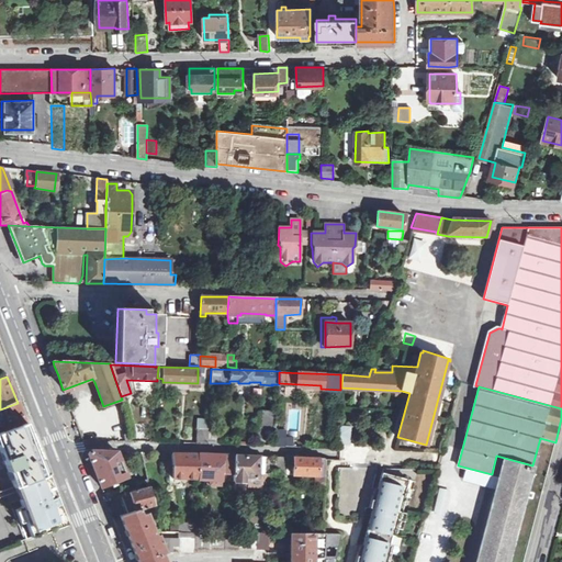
[(0,420),(4,433),(25,425),(18,403),(0,409),(0,420)]
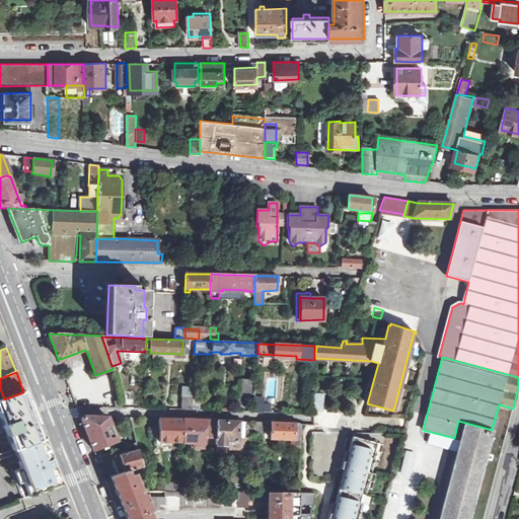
[(240,379),(240,387),(239,396),(250,397),(251,388),(251,380),(240,379)]
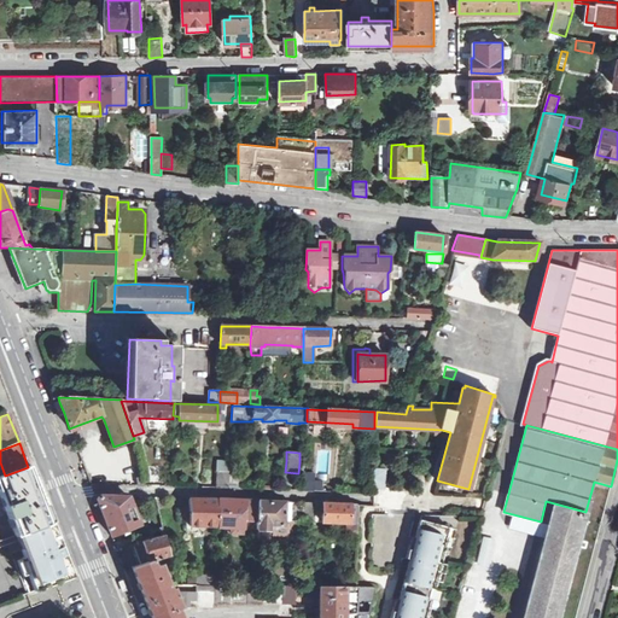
[(18,532),(28,529),(28,530),(50,522),(48,520),(46,512),(46,511),(28,467),(5,476),(0,477),(0,491),(6,507),(4,507),(5,511),(7,511),(17,534),(18,532)]
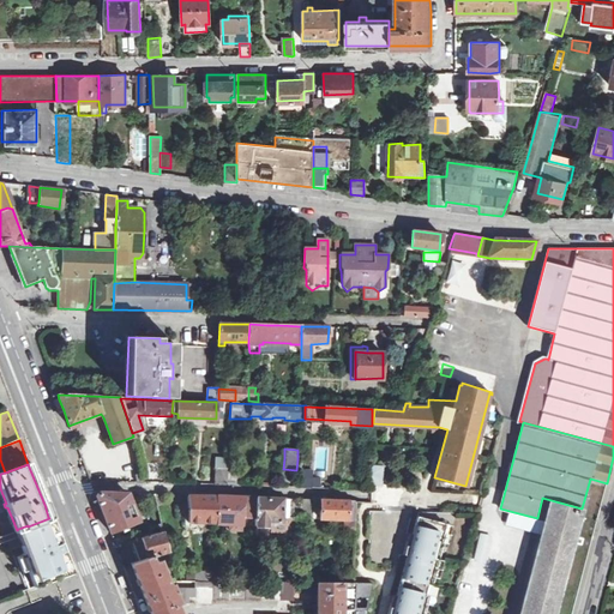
[(372,465),(372,485),(384,485),(384,465),(372,465)]
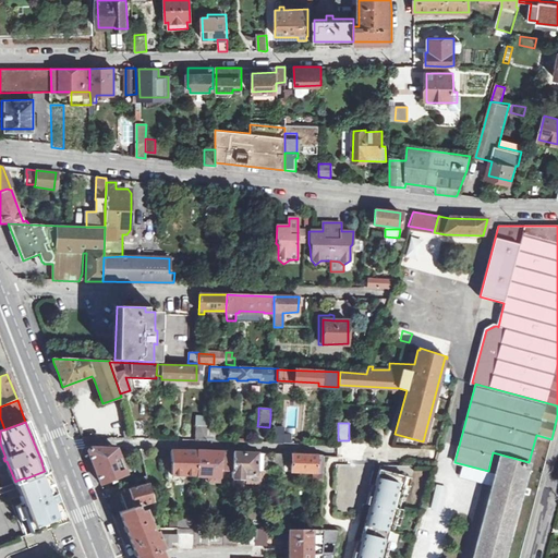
[(206,440),(206,439),(206,428),(207,426),(196,425),(195,440),(205,440),(206,440)]
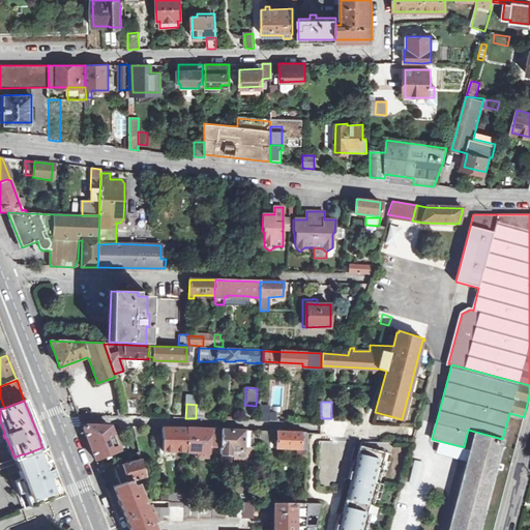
[(258,421),(268,421),(269,411),(270,406),(260,406),(258,421)]
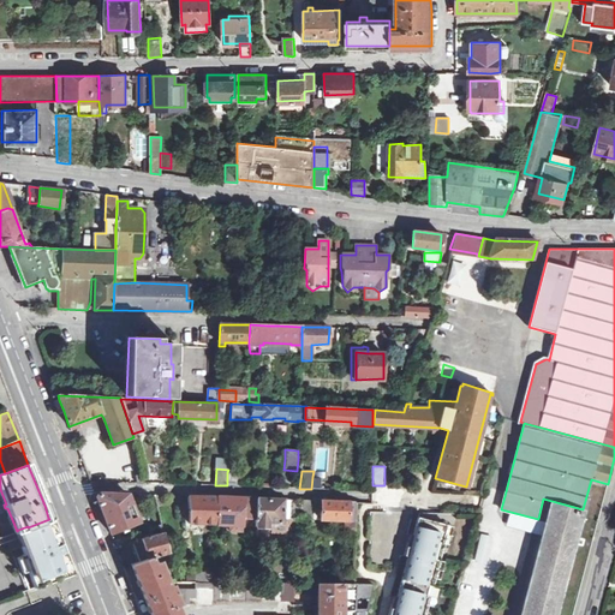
[(127,494),(117,494),(99,494),(96,497),(111,533),(139,523),(127,494)]
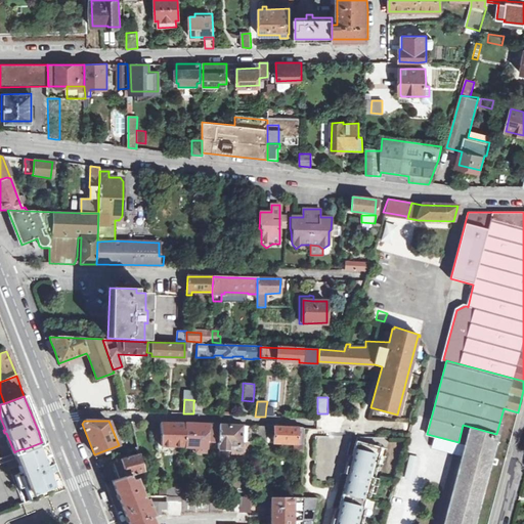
[(135,434),(132,422),(123,424),(130,456),(140,452),(135,434)]
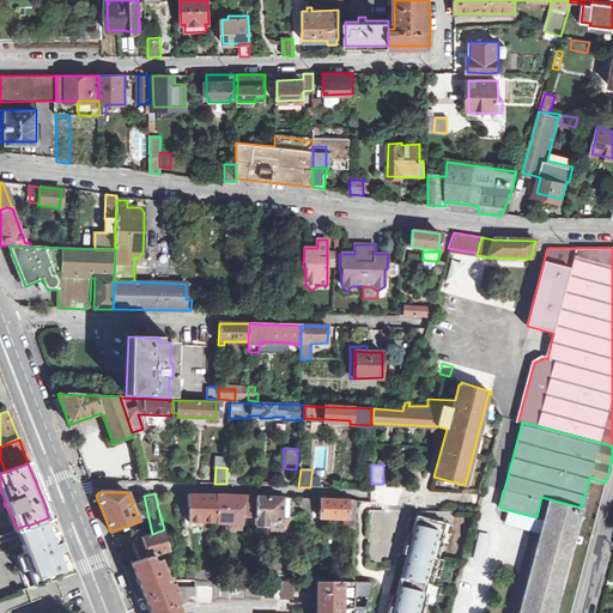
[(216,522),(216,496),(205,496),(201,496),(188,495),(189,521),(216,522)]
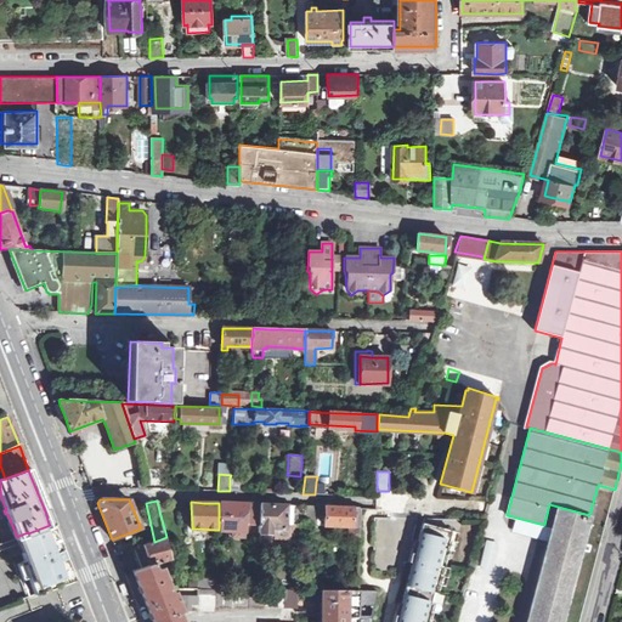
[(219,530),(232,530),(232,536),(246,536),(246,530),(246,522),(253,524),(259,524),(259,520),(259,504),(248,504),(246,504),(246,503),(225,503),(219,503),(219,530)]
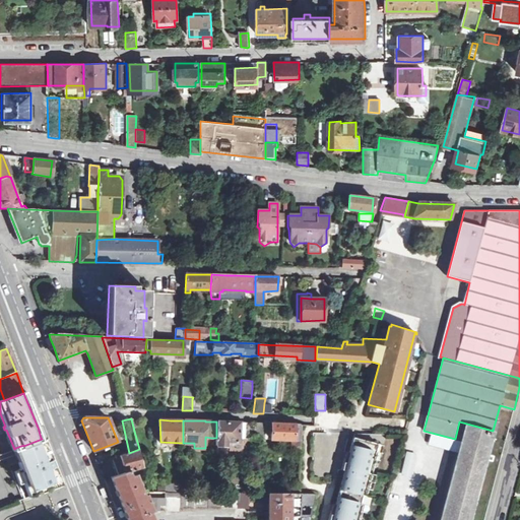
[(216,435),(216,438),(216,445),(228,446),(228,441),(239,441),(239,438),(256,439),(256,424),(255,424),(244,423),(244,431),(239,431),(240,423),(220,421),(216,421),(216,435)]
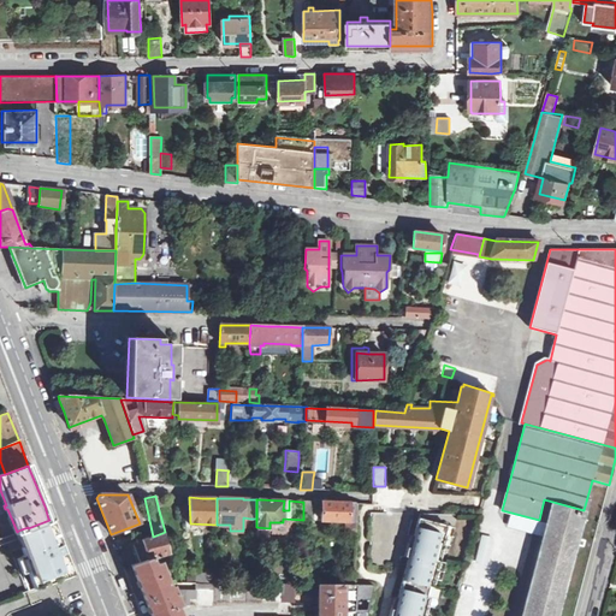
[(555,615),(584,510),(544,499),(539,520),(546,522),(521,615),(555,615)]
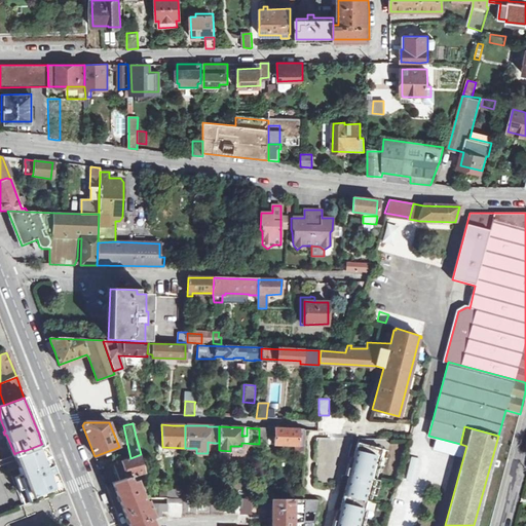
[(259,444),(267,444),(267,441),(268,428),(259,428),(259,444)]
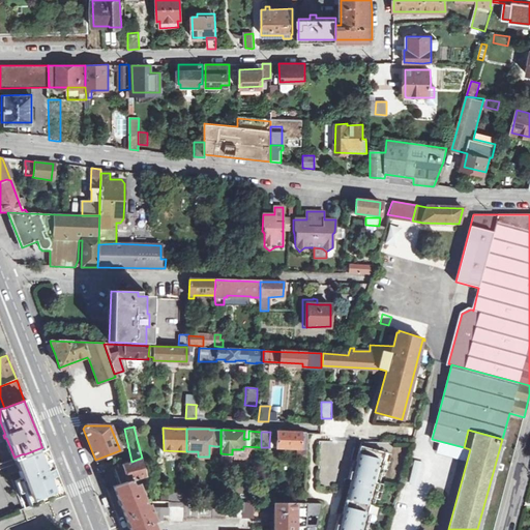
[(305,440),(305,433),(300,433),(276,432),(276,445),(276,448),(283,448),(283,458),(297,458),(297,460),(304,461),(305,440)]
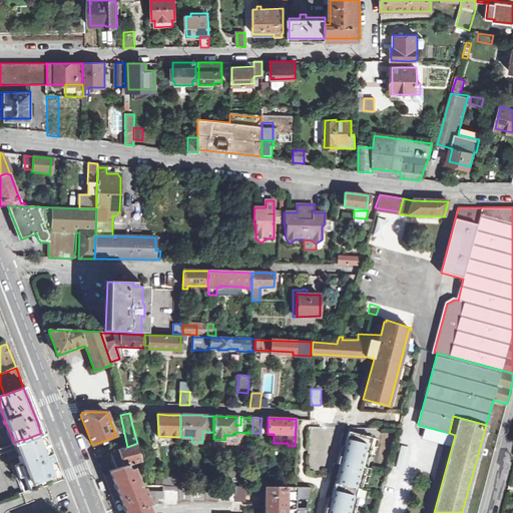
[(449,433),(426,427),(423,437),(453,445),(455,435),(449,433)]
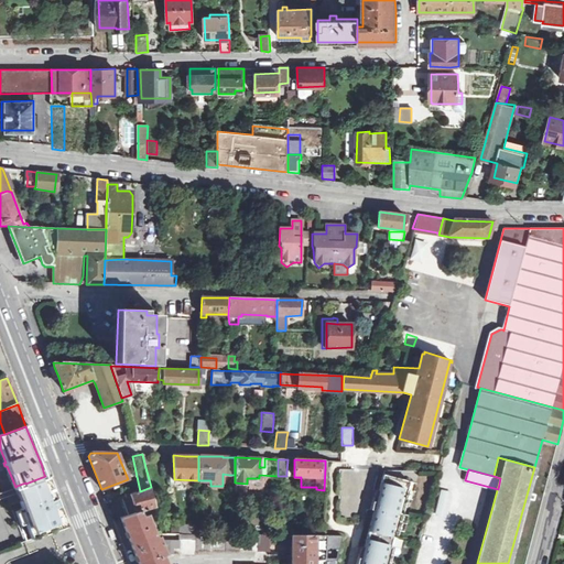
[(22,513),(32,539),(39,537),(65,527),(55,502),(45,476),(25,484),(25,483),(17,486),(15,487),(22,506),(19,507),(22,513)]
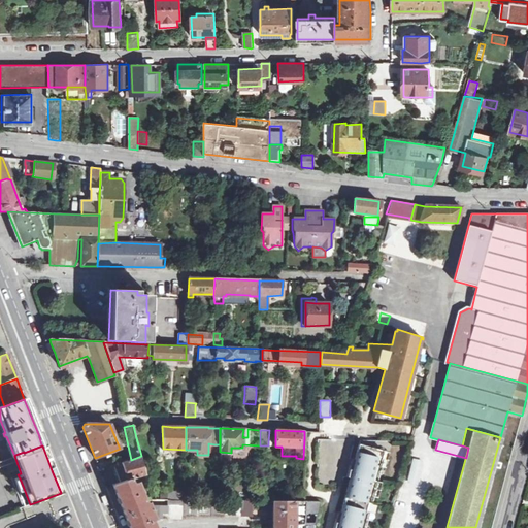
[(352,451),(339,496),(360,501),(371,456),(352,451)]
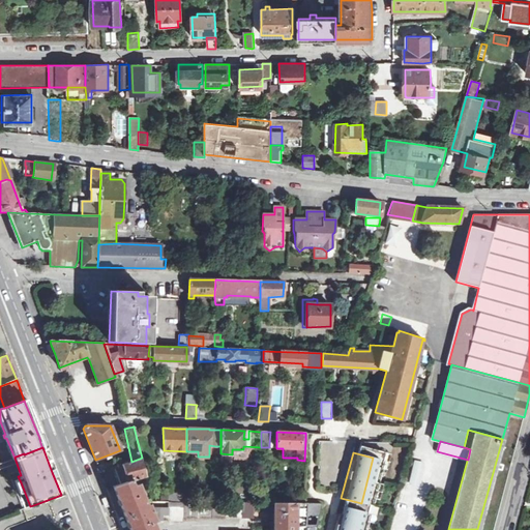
[(142,458),(131,462),(114,467),(119,484),(127,482),(130,481),(146,478),(142,458)]
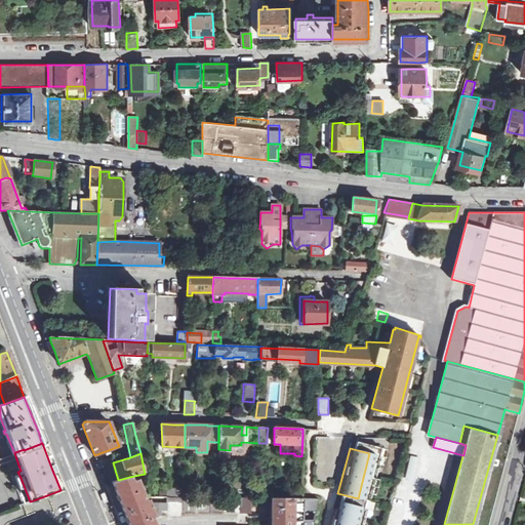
[(129,477),(126,478),(118,480),(112,482),(128,524),(153,524),(150,517),(153,516),(153,515),(149,507),(152,507),(147,495),(150,494),(146,477),(135,479),(130,481),(129,477)]
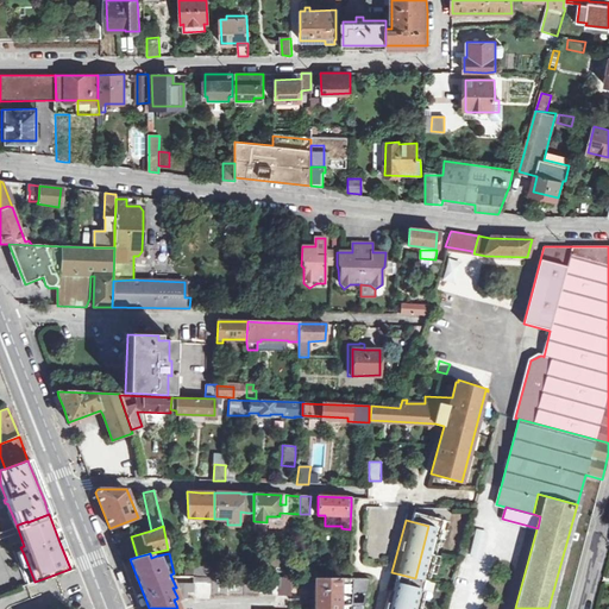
[(174,573),(170,575),(176,588),(173,588),(177,597),(187,597),(188,592),(193,592),(193,583),(200,583),(208,583),(208,577),(186,577),(175,577),(174,573)]
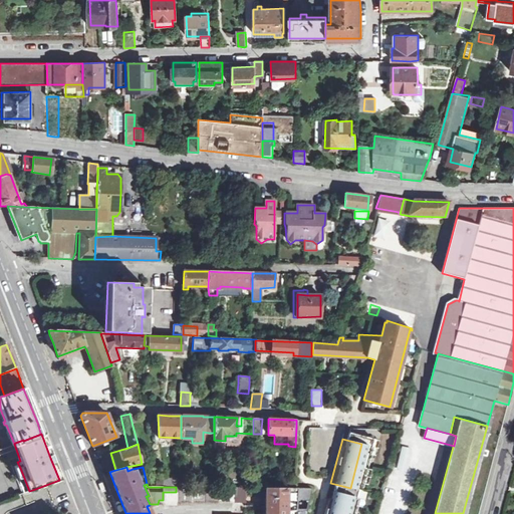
[(185,502),(184,487),(176,487),(176,492),(177,500),(176,502),(185,502)]
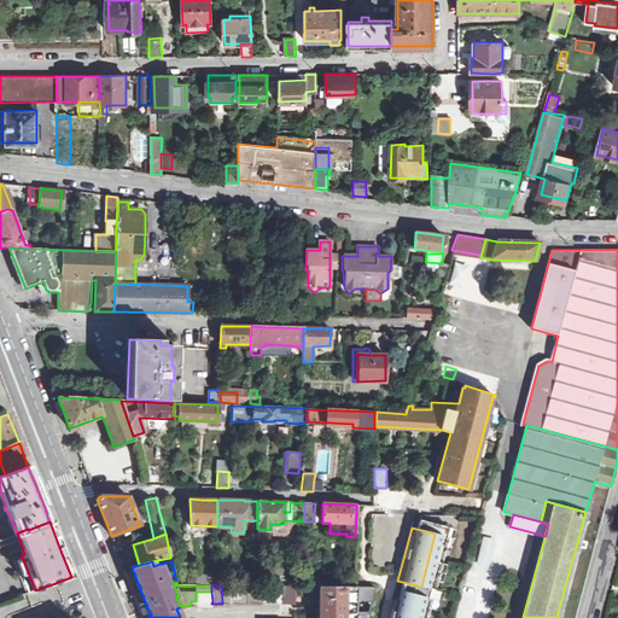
[(368,617),(374,586),(355,586),(320,586),(319,617),(368,617)]
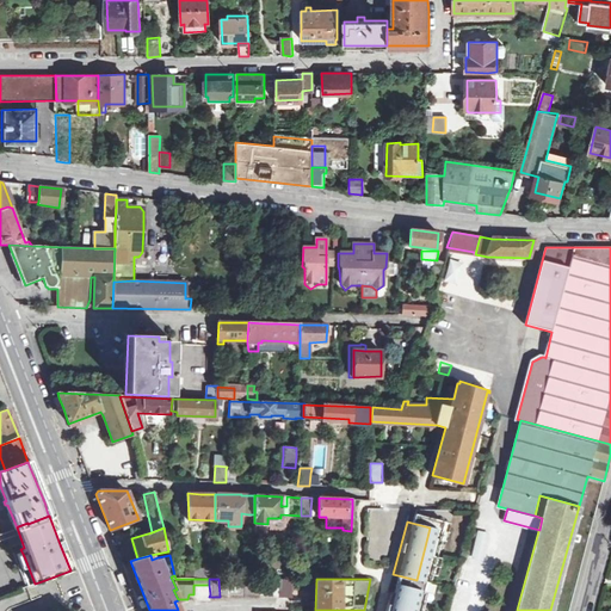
[(278,580),(278,597),(292,597),(292,580),(278,580)]
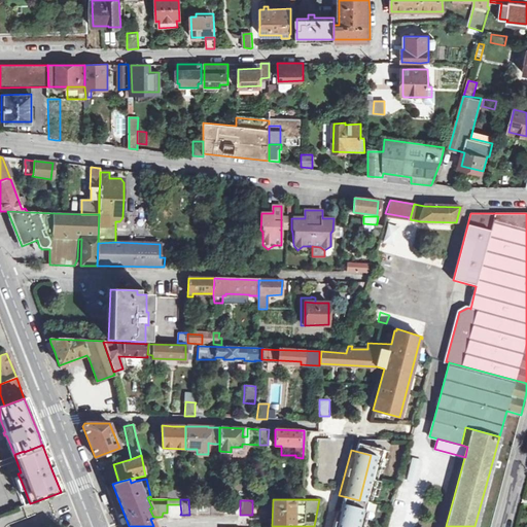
[(352,526),(358,506),(338,501),(330,526),(352,526)]
